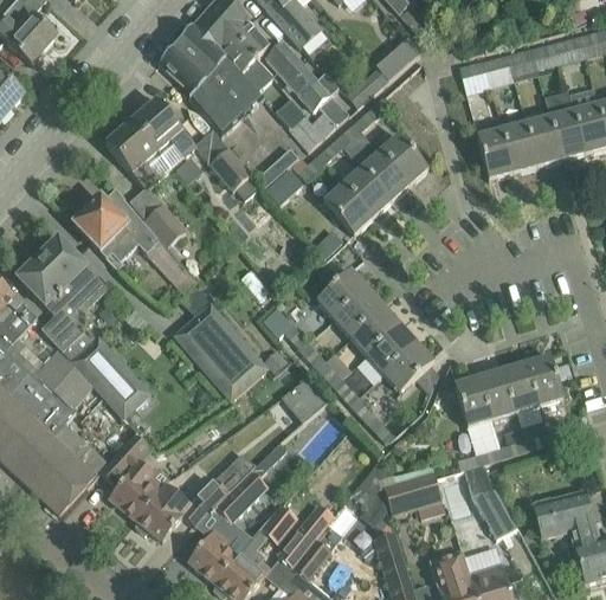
[(7,42),(14,47),(32,64),(57,36),(33,14),(46,0),(18,0),(2,17),(7,21),(0,28),(0,33),(8,42),(7,42)]
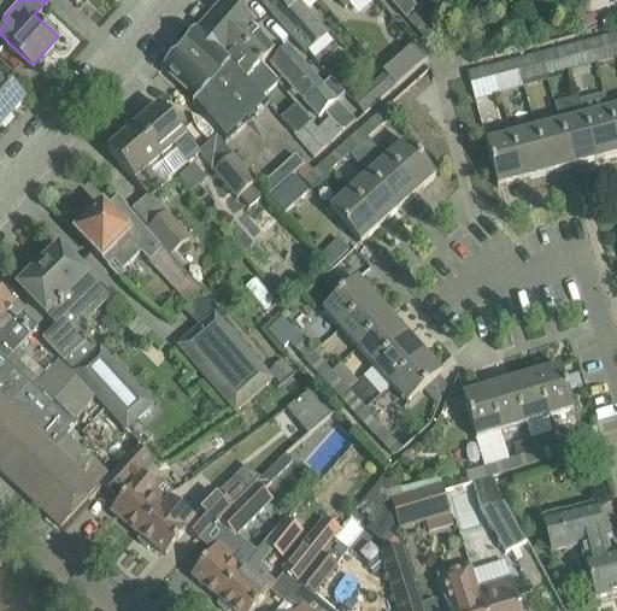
[(245,9),(235,0),(221,0),(199,24),(262,93),(278,77),(260,58),(271,46),(250,21),(253,17),(245,9)]
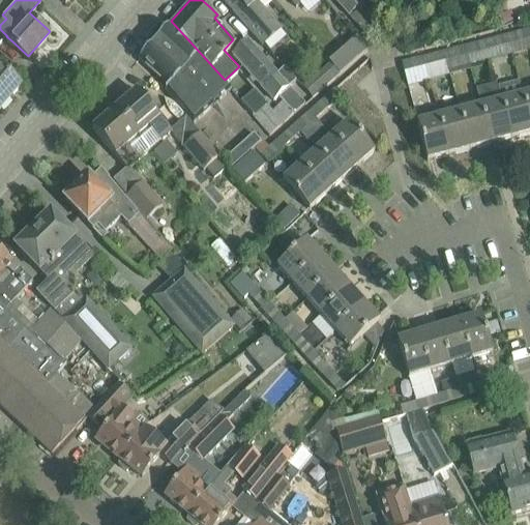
[(232,8),(246,24),(262,42),(282,25),(259,0),(241,0),(232,8)]
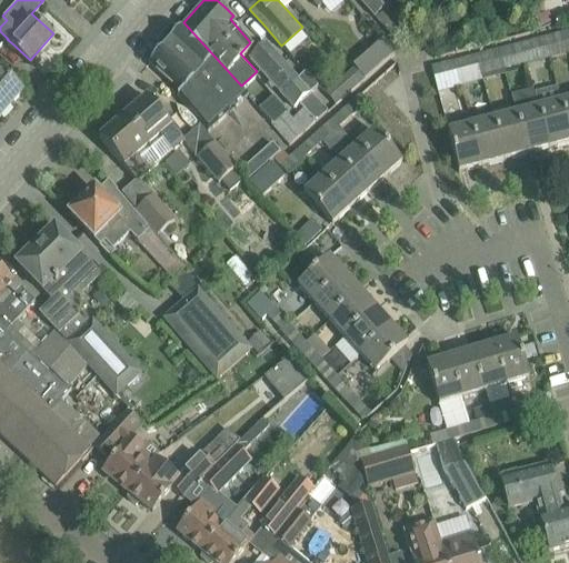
[(363,0),(375,12),(389,0),(363,0)]
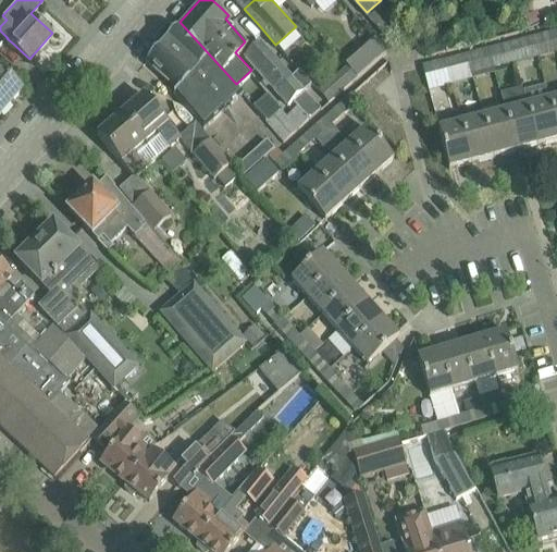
[(236,84),(180,22),(146,59),(177,87),(174,92),(203,125),(242,90),(236,84)]
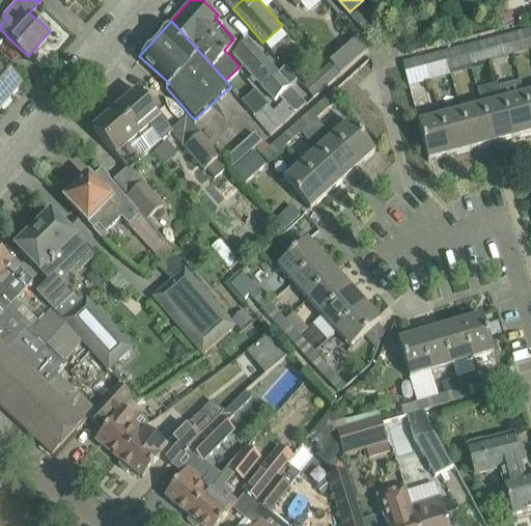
[(510,40),(530,35),(528,27),(508,32),(510,40)]
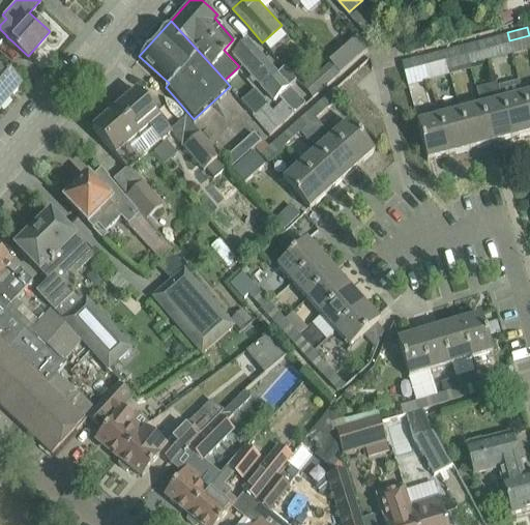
[(341,69),(367,46),(354,30),(326,55),(330,59),(341,69)]
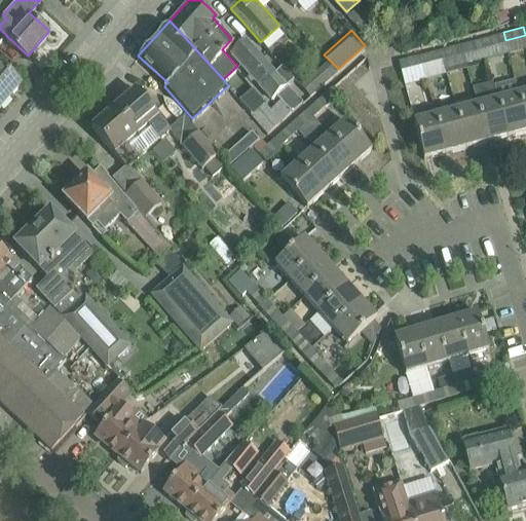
[(482,37),(485,46),(505,40),(503,32),(482,37)]
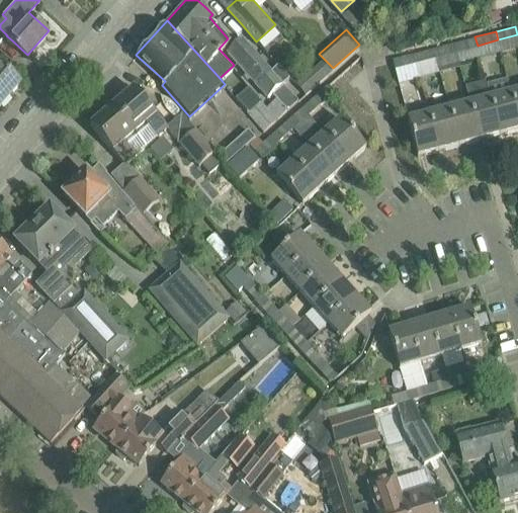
[(298,98),(282,80),(289,74),(278,62),(271,69),(241,35),(228,48),(267,93),(272,90),(277,95),(266,104),(260,97),(247,109),(263,129),(288,107),(298,98)]
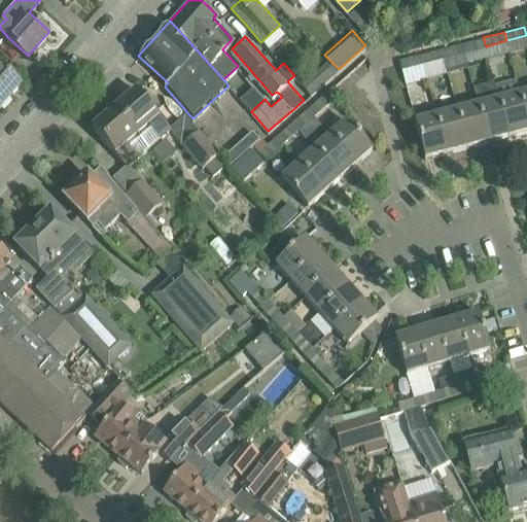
[(488,56),(486,46),(483,37),(462,42),(467,61),(488,56)]
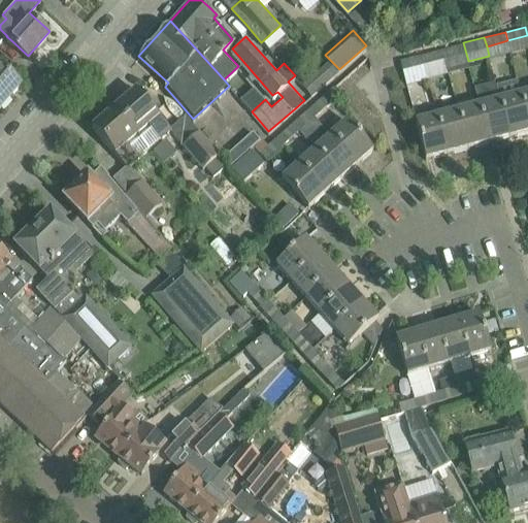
[(447,67),(468,61),(463,42),(442,48),(444,57),(446,60),(442,61),(443,65),(447,64),(447,67)]
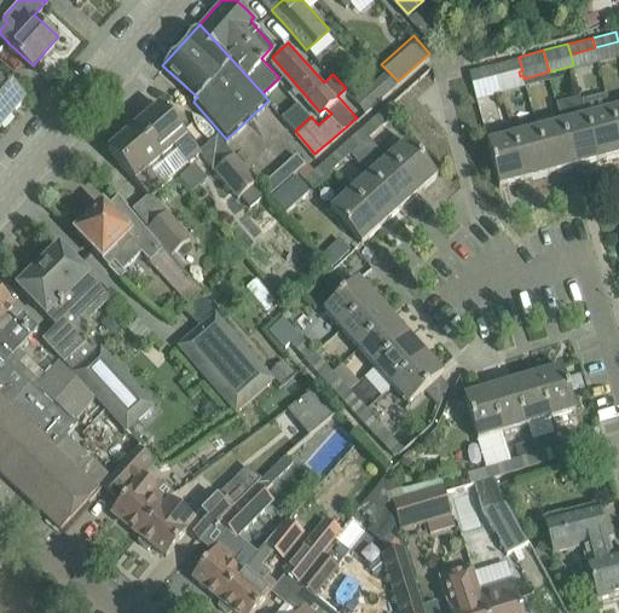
[(497,73),(521,67),(519,57),(495,63),(497,73)]
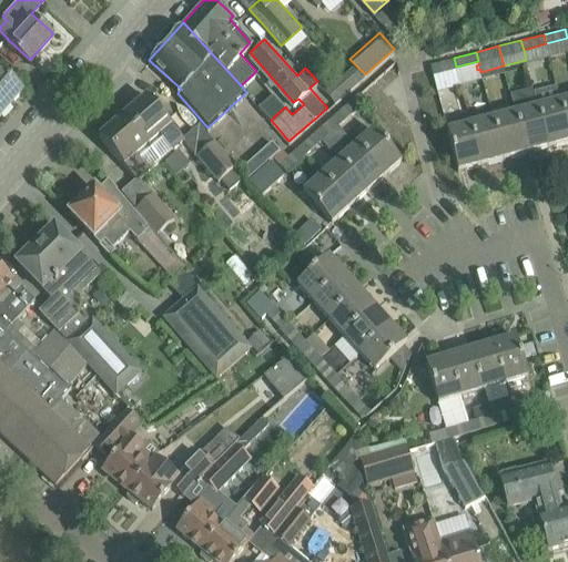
[(454,58),(430,63),(433,73),(456,67),(454,58)]
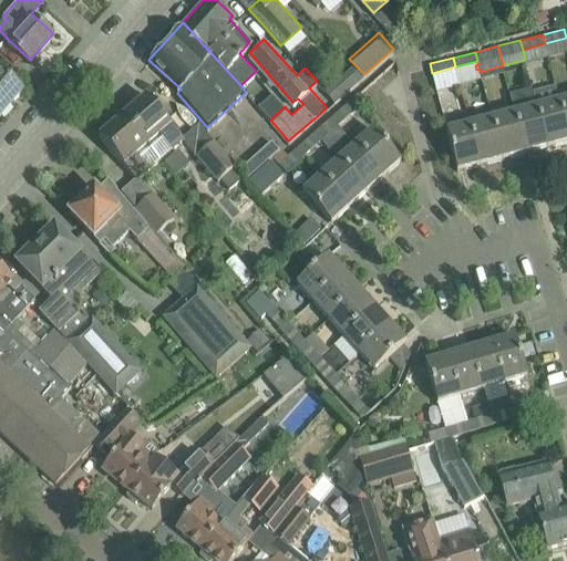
[(364,74),(353,63),(325,89),(334,101),(364,74)]
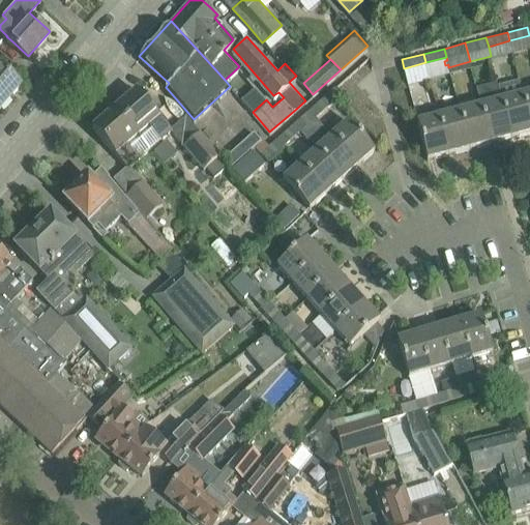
[(0,106),(21,82),(0,64),(0,106)]
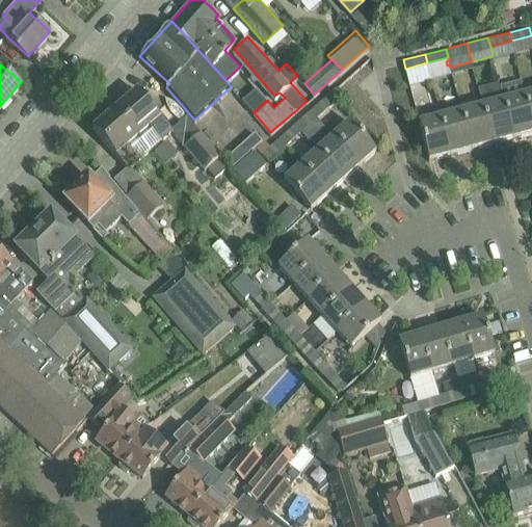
[(205,167),(208,165),(213,173),(227,162),(220,155),(220,154),(186,114),(171,127),(137,87),(115,107),(150,148),(171,129),(205,167)]
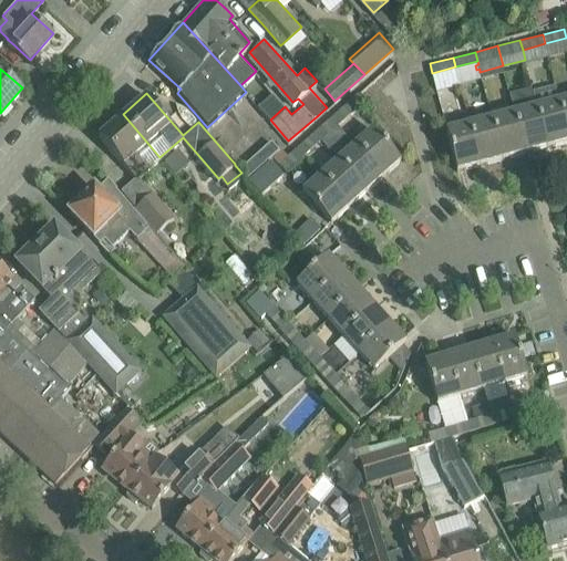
[(351,111),(362,102),(356,93),(331,115),(338,123),(340,122),(346,128),(358,117),(351,111)]
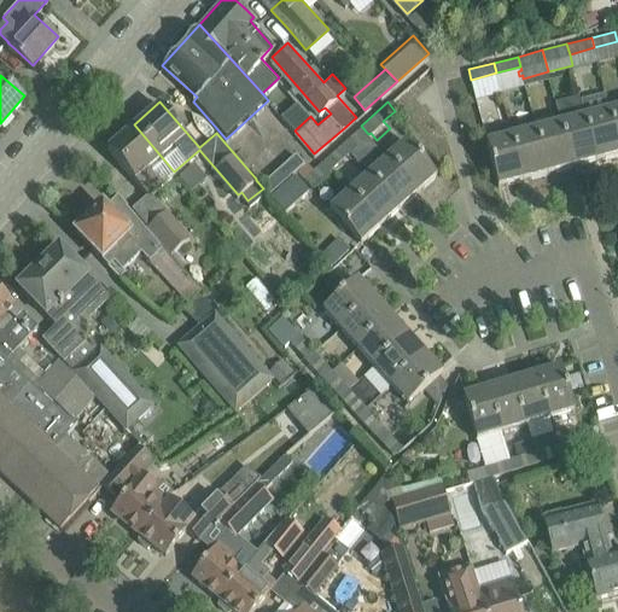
[(596,158),(617,151),(617,141),(608,106),(584,114),(596,158)]
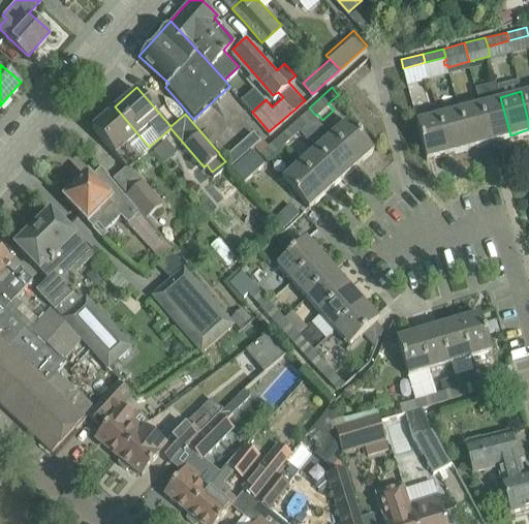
[(490,141),(510,135),(500,97),(479,102),(490,141)]
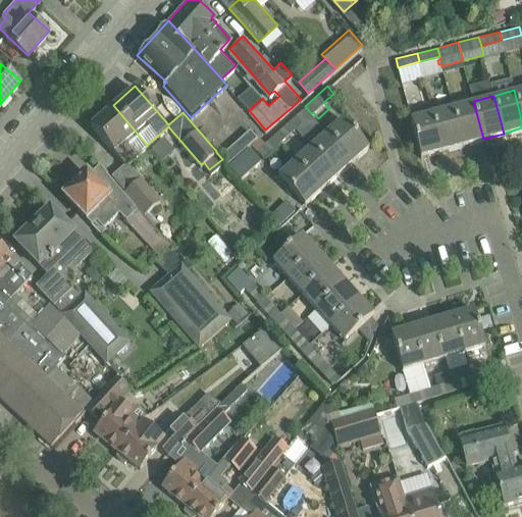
[(463,144),(483,139),(473,101),(453,106),(463,144)]
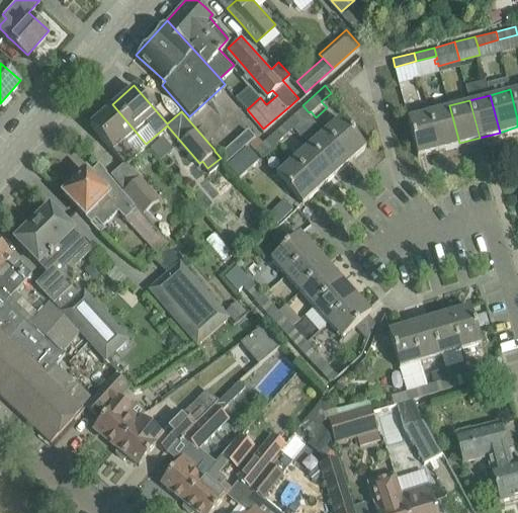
[(124,162),(136,153),(146,144),(112,104),(90,122),(124,162)]
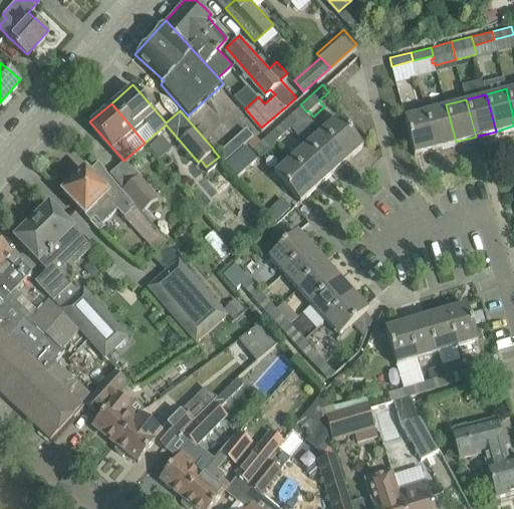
[(291,125),(306,111),(300,104),(284,118),(291,125)]
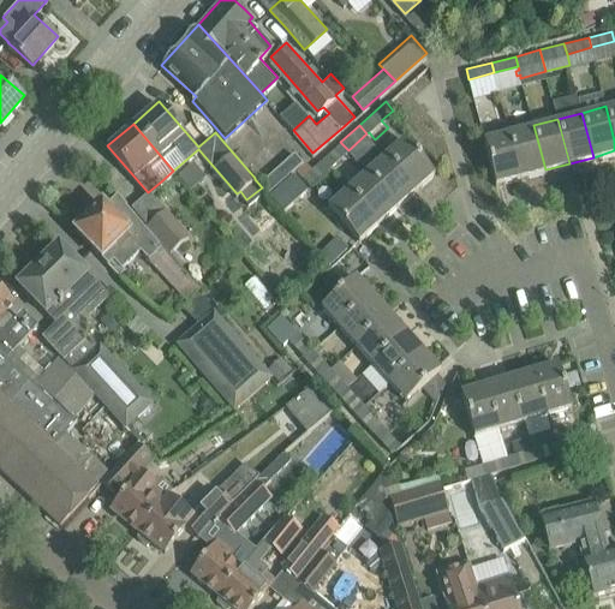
[(521,175),(545,169),(533,125),(509,131),(521,175)]
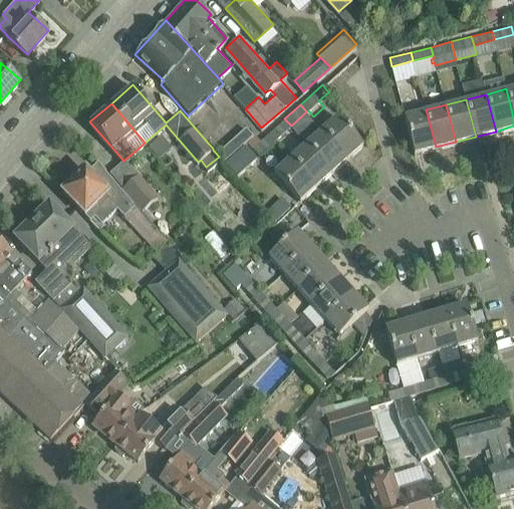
[(415,153),(436,147),(426,109),(405,115),(415,153)]
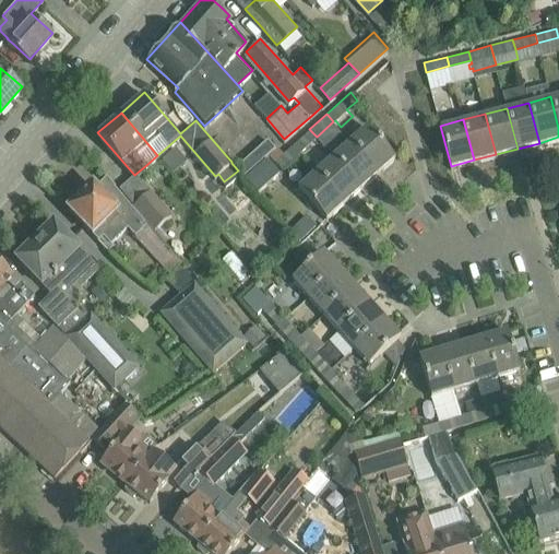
[(349,141),(378,172),(395,156),(367,125),(349,141)]
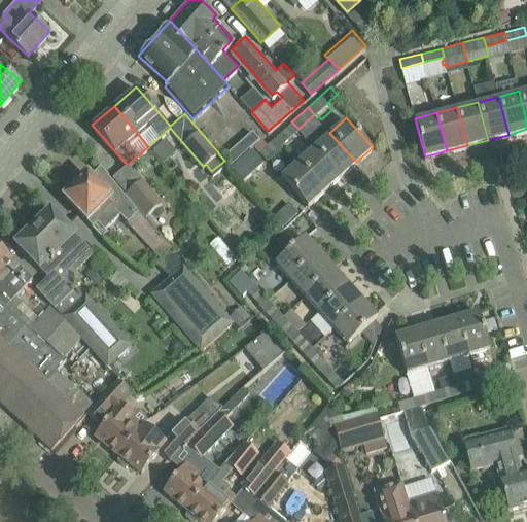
[(291,122),(276,135),(282,143),(299,129),(291,122)]
